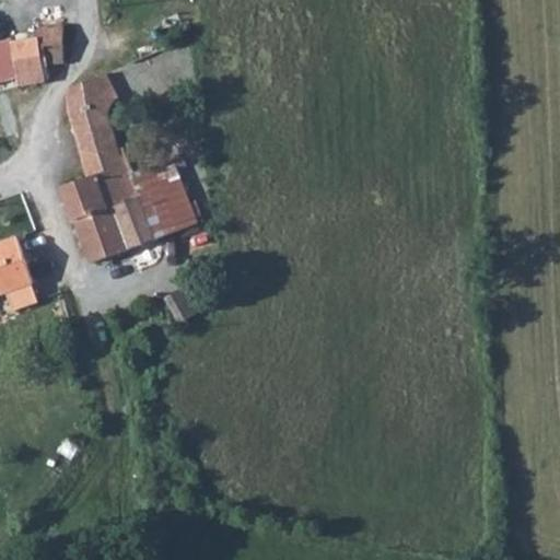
[(58,25),(56,9),(33,13),(37,28),(58,25)]
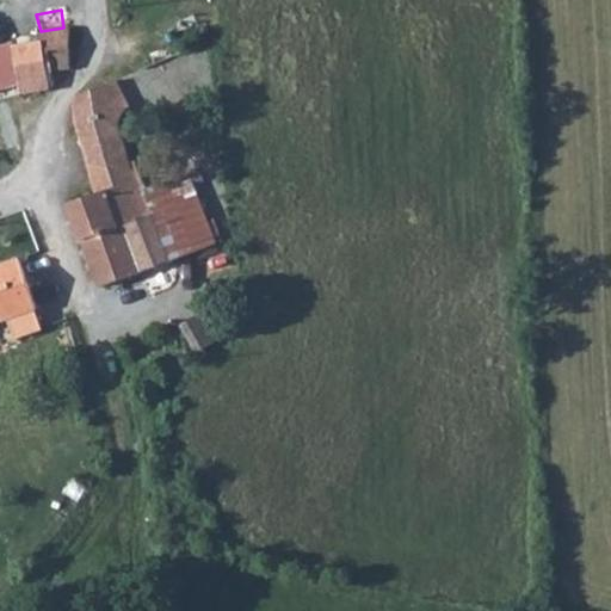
[(63,28),(41,31),(43,41),(0,48),(0,93),(17,91),(18,94),(49,90),(47,69),(69,66),(63,28)]
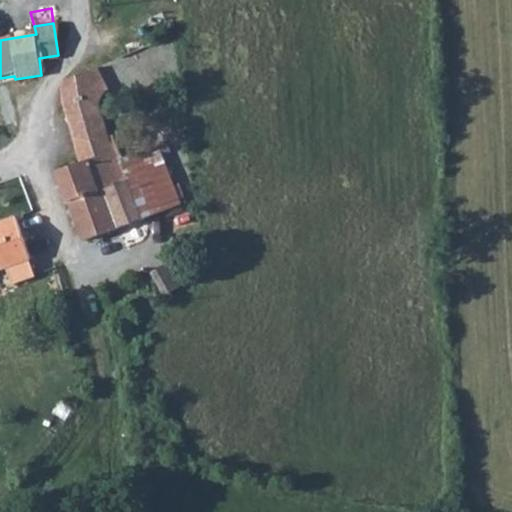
[(103,92),(93,68),(60,84),(77,162),(54,170),(80,241),(177,204),(155,144),(121,159),(112,140),(110,141),(99,110),(93,96),(103,92)]
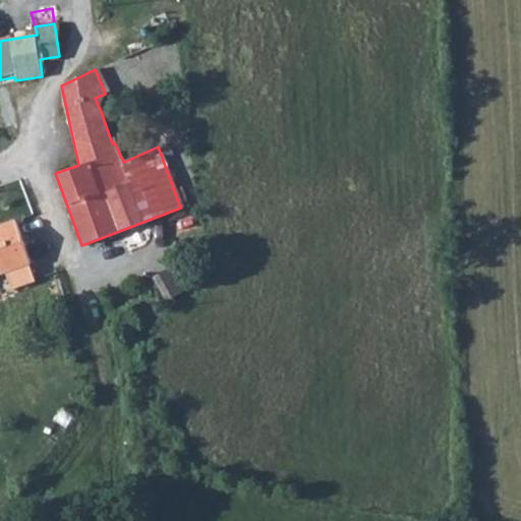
[(110,106),(105,94),(95,98),(101,112),(110,106)]
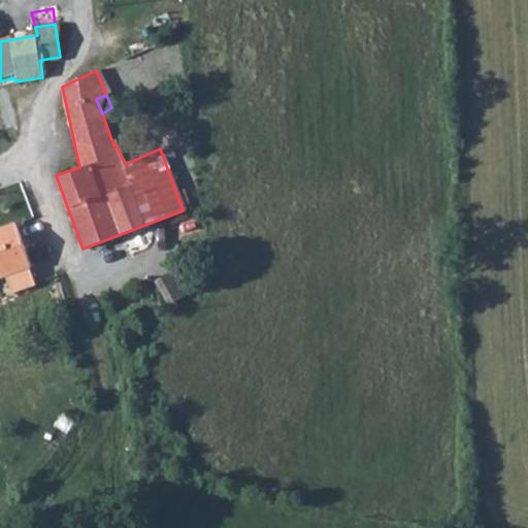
[(13,223),(0,227),(0,275),(28,267),(13,223)]
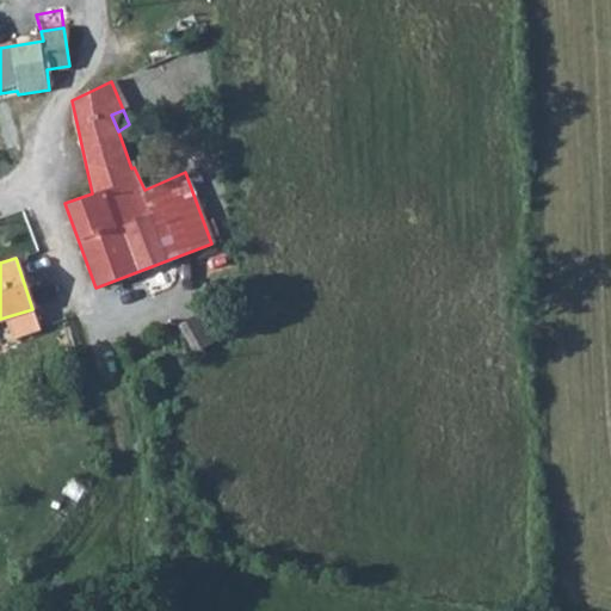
[(196,315),(173,327),(187,352),(209,343),(196,315)]
